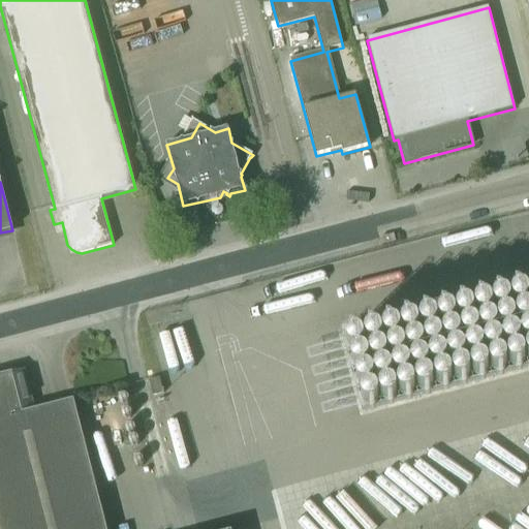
[(527,296),(525,293),(522,292),(519,291),(517,292),(514,294),(511,297),(511,300),(511,303),(512,305),(515,307),(517,309),(520,309),(522,309),(525,308),(527,306),(528,304),(528,301),(528,299),(527,296)]
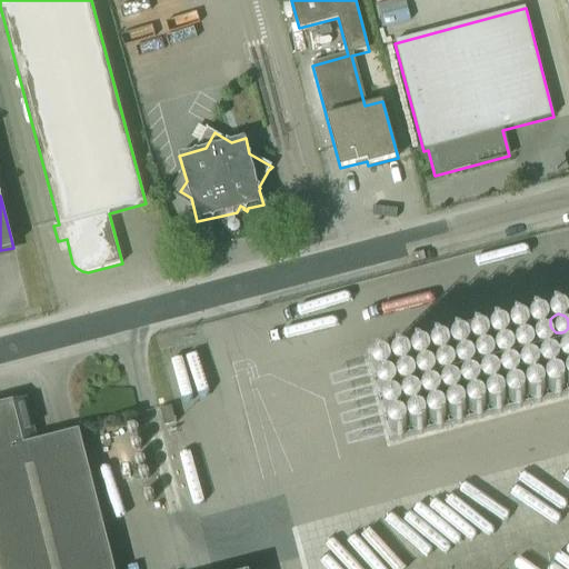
[(547,323),(545,321),(541,319),(539,319),(536,320),(532,321),(531,325),(530,328),(530,331),(531,333),(533,336),(536,337),(539,338),(542,338),(545,337),(547,335),(548,331),(549,329),(548,326),(547,323)]
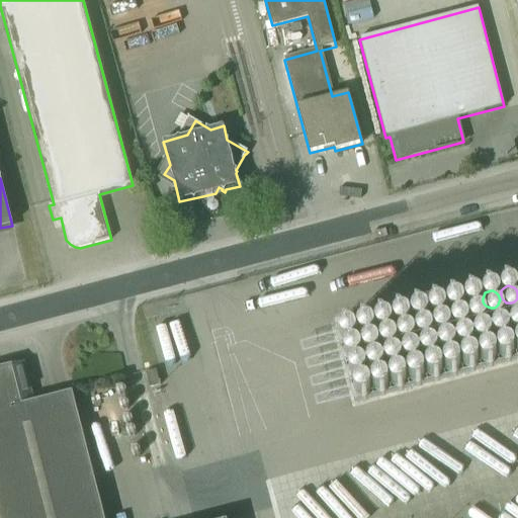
[(480,299),(478,297),(476,296),(472,296),(469,296),(467,298),(465,300),(464,304),(464,307),(465,309),(467,311),(469,313),(472,313),(476,313),(478,312),(480,310),(481,308),(482,305),(482,303),(480,299)]
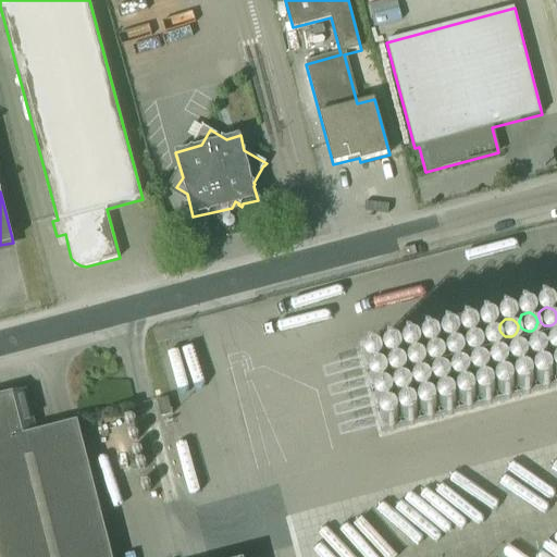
[(497,327),(495,325),(492,323),(489,323),(485,324),(483,326),(481,329),(480,332),(481,335),(482,337),(483,339),(486,341),(489,342),(492,342),(494,341),(496,338),(498,336),(498,333),(498,330),(497,327)]
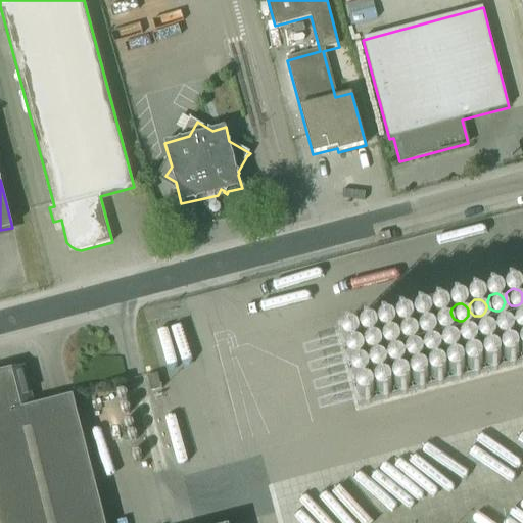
[(522,307),(521,306),(518,306),(515,307),(513,308),(511,312),(510,314),(510,317),(511,320),(513,322),(515,323),(518,324),(521,323),(522,322),(522,307)]
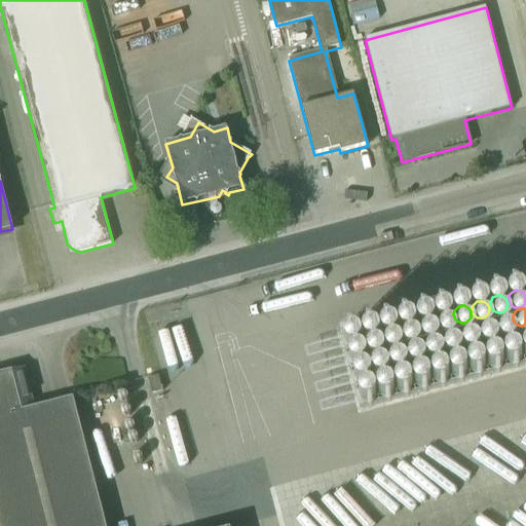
[(451,313),(449,311),(446,310),(443,310),(441,310),(438,312),(436,314),(436,317),(436,321),(437,324),(439,326),(441,327),(444,327),(446,327),(449,326),(451,324),(452,322),(453,318),(452,316),(451,313)]
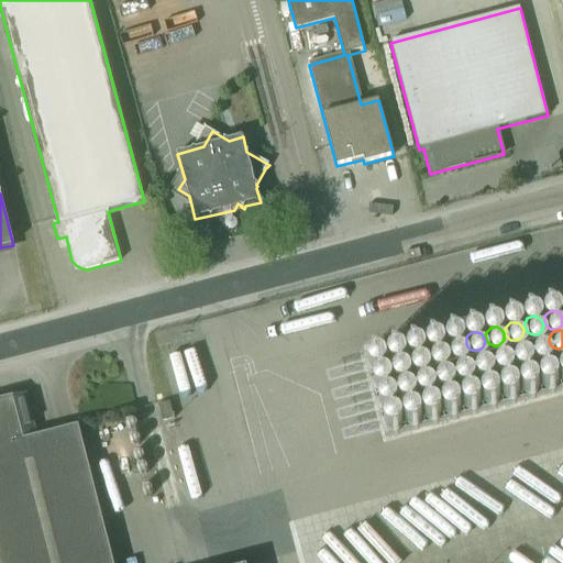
[(547,339),(544,337),(541,335),(538,334),(534,335),(532,338),(530,340),(529,343),(530,346),(531,349),(532,351),(536,353),(538,353),(541,353),(544,352),(547,350),(548,348),(548,344),(548,342),(547,339)]
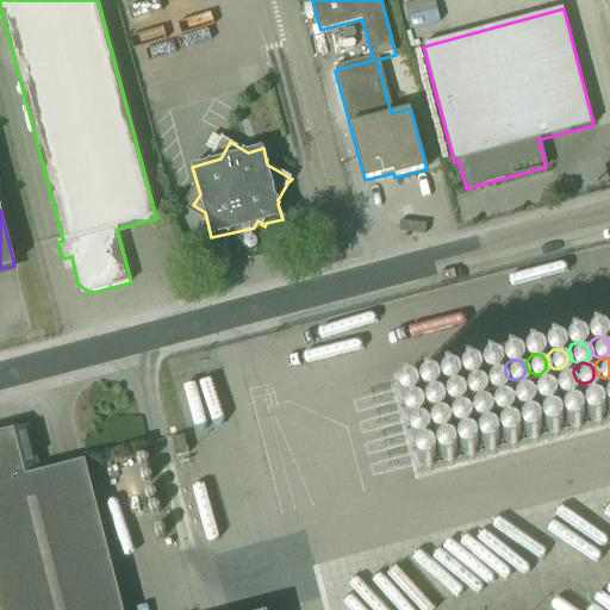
[(502,369),(499,367),(497,365),(493,365),(490,366),(486,368),(485,371),(484,374),(484,378),(485,380),(487,383),(490,384),(493,385),(497,385),(499,384),(502,381),(503,379),(504,375),(504,372),(502,369)]
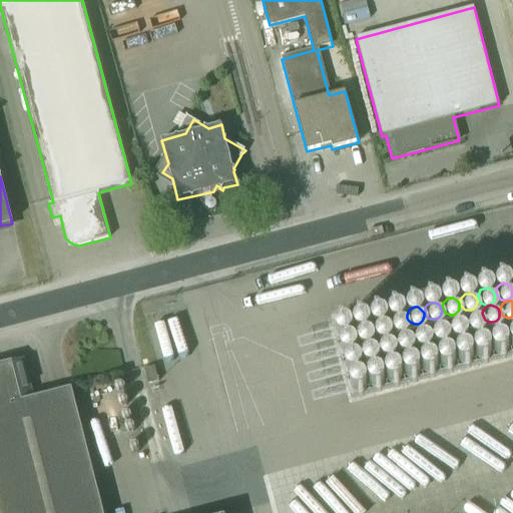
[(480,314),(478,312),(475,311),(472,311),(469,312),(467,313),(465,316),(465,318),(465,321),(466,324),(468,326),(470,327),(473,328),(475,328),(478,326),(480,325),(481,322),(481,320),(481,317),(480,314)]
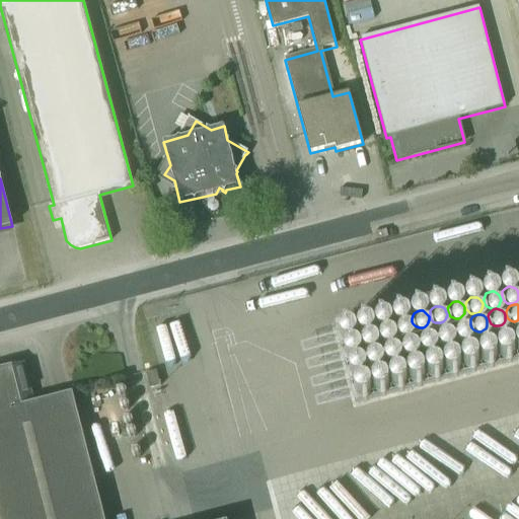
[(409,319),(406,317),(404,316),(401,316),(398,316),(396,318),(394,320),(393,323),(393,326),(394,329),(396,331),(398,332),(401,332),(404,332),(406,331),(409,329),(410,327),(411,324),(411,322),(409,319)]
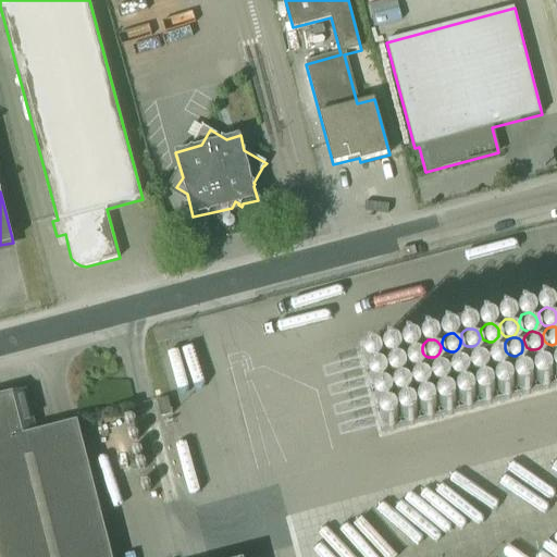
[(502,346),(499,344),(496,343),(494,343),(491,343),(487,345),(486,347),(485,350),(485,354),(486,356),(489,358),(491,360),(494,360),(496,360),(499,359),(502,357),(503,355),(504,351),(503,349),(502,346)]
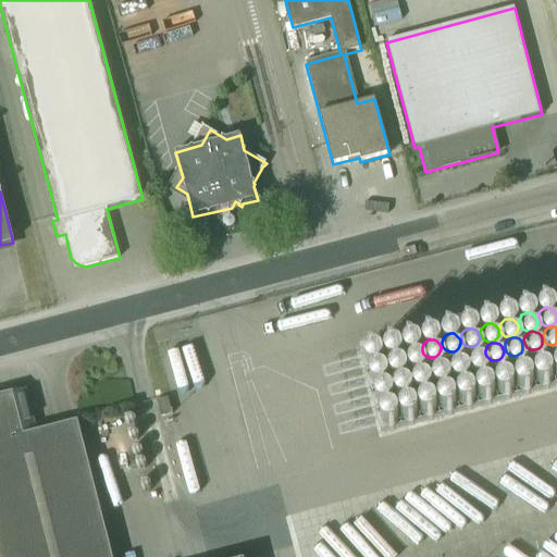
[(420,348),(418,346),(415,344),(411,344),(408,345),(406,347),(404,349),(403,353),(404,356),(405,358),(406,360),(409,362),(411,362),(415,362),(417,361),(419,359),(421,357),(421,354),(421,350),(420,348)]
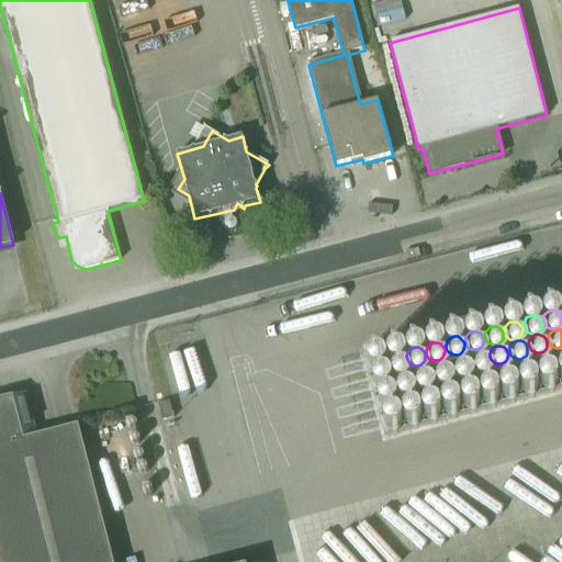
[(486,353),(484,351),(482,350),(479,350),(475,351),(473,352),(471,356),(470,359),(470,361),(471,364),(473,367),(476,368),(479,369),(482,369),(484,367),(486,366),(489,362),(489,360),(489,357),(486,353)]
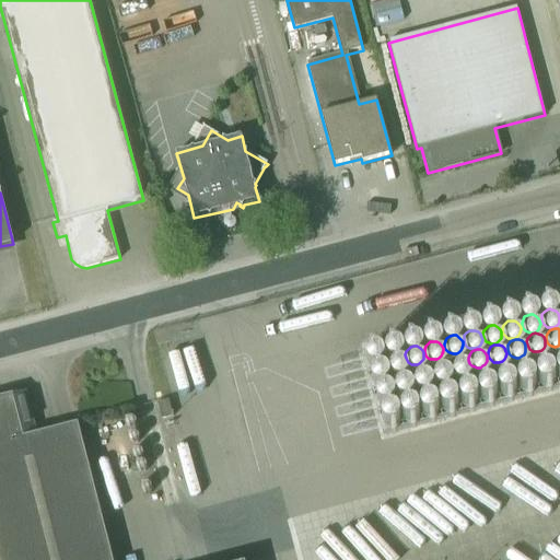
[(403,354),(400,352),(397,351),(394,351),(392,351),(388,353),(386,356),(386,359),(386,362),(387,365),(389,368),(392,369),(395,370),(397,369),(400,368),(403,365),(404,363),(405,360),(404,358),(403,354)]
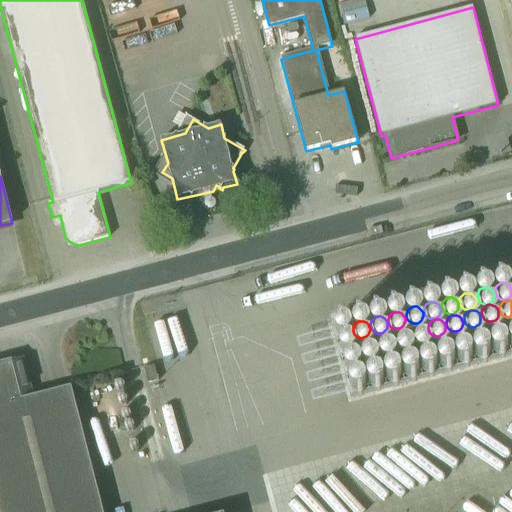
[(502,326),(500,324),(497,323),(494,322),(491,323),(489,325),(487,327),(486,330),(487,333),(488,335),(489,337),(492,339),(494,339),(497,339),(499,338),(501,336),(503,334),(503,331),(503,329),(502,326)]
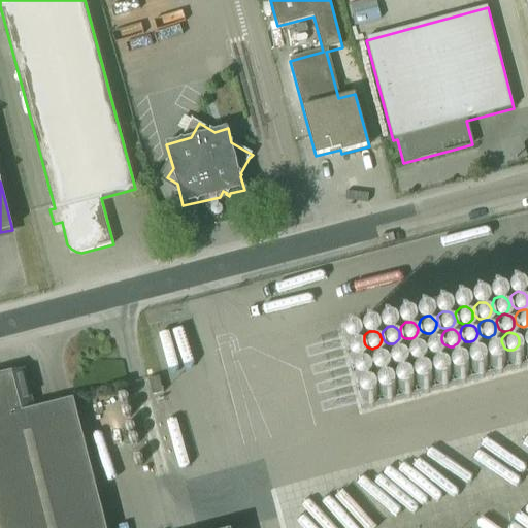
[(439,337),(437,335),(434,334),(431,334),(428,334),(426,336),(424,338),(423,341),(424,344),(425,347),(426,349),(429,351),(431,351),(434,351),(437,350),(439,348),(440,345),(440,342),(440,340),(439,337)]
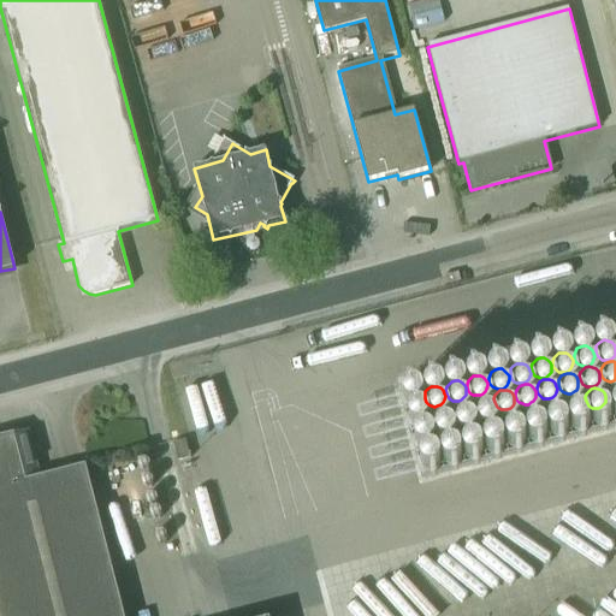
[(421,396),(419,394),(416,392),(413,391),(409,392),(406,395),(404,397),(403,401),(403,404),(404,407),(407,409),(409,412),(413,412),(416,412),(419,410),(421,408),(422,406),(424,402),(424,398),(421,396)]
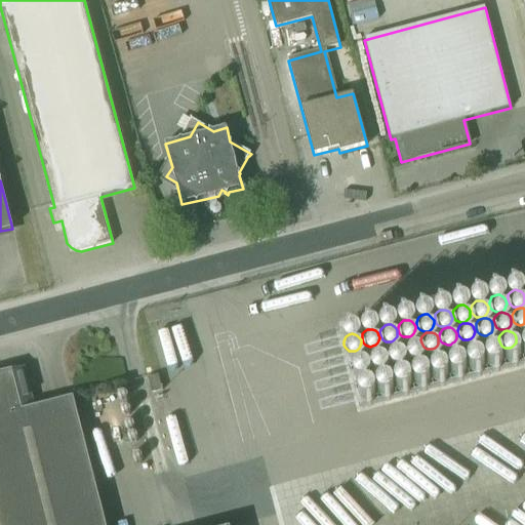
[(496,339),(494,337),(491,336),(488,336),(485,337),(483,338),(481,341),(481,345),(481,347),(482,350),(484,352),(486,353),(488,354),(491,354),(494,352),(496,351),(497,348),(497,346),(497,342),(496,339)]
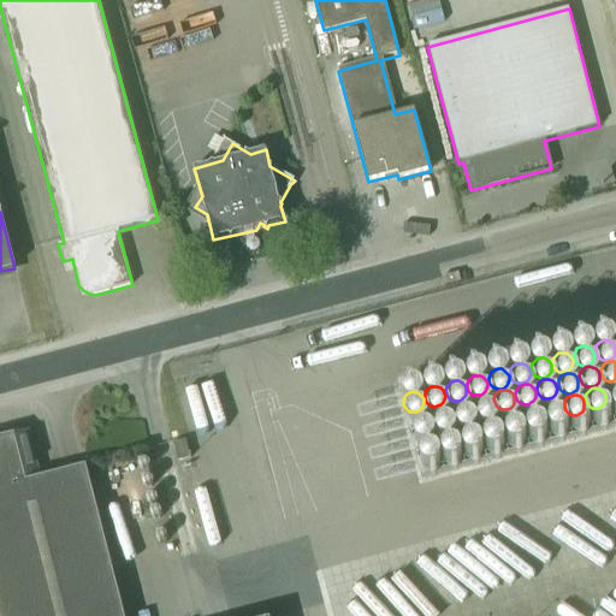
[(491,400),(489,397),(485,396),(481,396),(478,397),(475,398),(473,402),(473,406),(473,408),(474,412),(477,414),(479,415),(483,416),(485,416),(489,415),(491,413),(492,409),(493,407),(492,403),(491,400)]
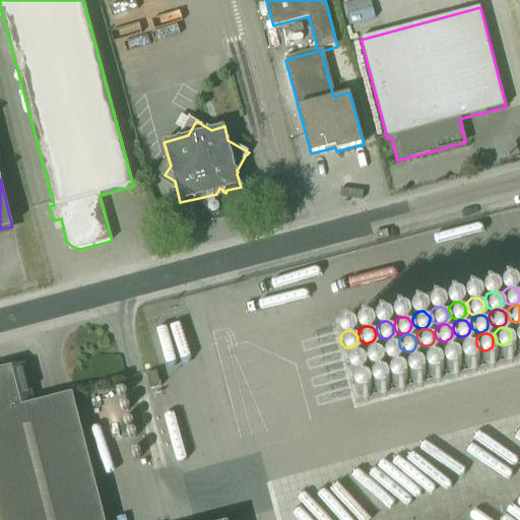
[(473,341),(471,339),(468,338),(465,338),(463,338),(460,340),(459,342),(458,345),(458,348),(459,350),(461,352),(463,354),(466,354),(468,354),(471,353),(473,351),(474,349),(475,346),(474,344),(473,341)]
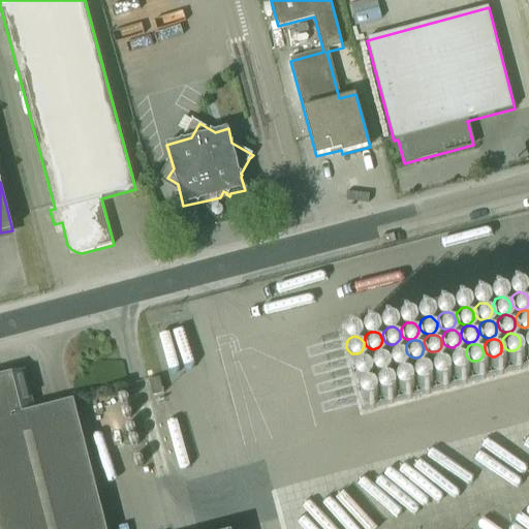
[(403,348),(401,346),(398,345),(396,345),(393,345),(390,347),(389,349),(387,352),(387,355),(389,359),(391,361),(393,362),(396,362),(399,362),(401,361),(403,359),(404,356),(405,353),(404,351),(403,348)]
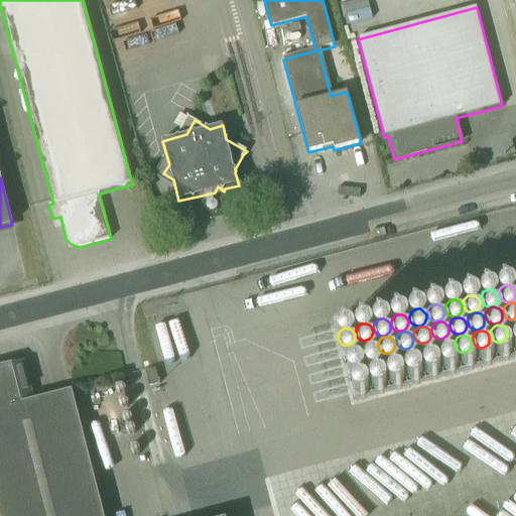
[(452,343),(449,341),(447,340),(444,340),(441,341),(439,342),(437,345),(436,348),(436,350),(437,353),(439,355),(441,356),(444,357),(447,357),(449,355),(452,354),(454,351),(454,349),(454,346),(452,343)]
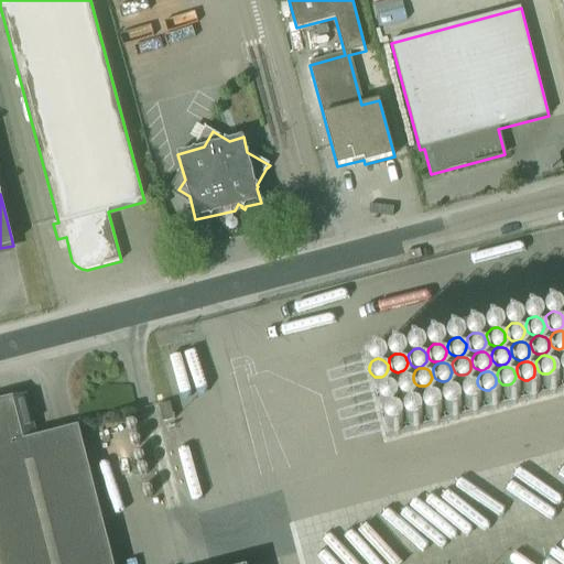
[(411,377),(408,373),(405,372),(402,372),(399,373),(397,375),(394,378),(393,381),(393,383),(394,387),(397,389),(400,390),(402,391),(405,391),(408,390),(410,388),(412,384),(412,382),(412,379),(411,377)]
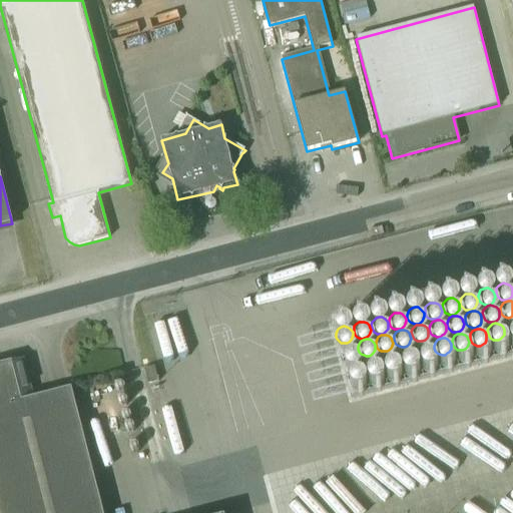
[(508,345),(506,343),(503,342),(500,341),(497,342),(495,344),(493,346),(492,349),(493,352),(494,354),(495,356),(498,358),(500,358),(503,358),(505,357),(507,355),(509,353),(509,350),(509,347),(508,345)]
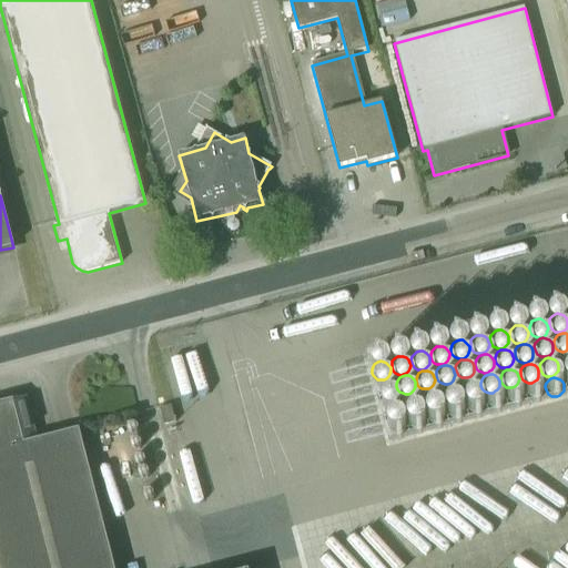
[(478,383),(476,381),(473,379),(469,379),(466,379),(464,382),(462,384),(460,387),(462,391),(463,393),(464,396),(467,397),(469,397),(473,397),(475,396),(477,394),(479,392),(479,388),(479,386),(478,383)]
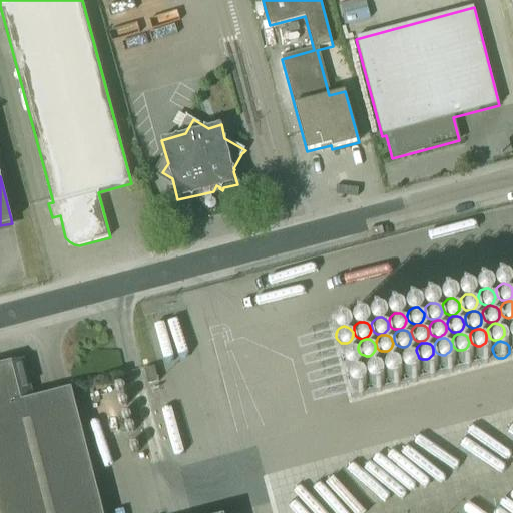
[(356,347),(354,345),(351,344),(348,344),(345,344),(343,346),(341,348),(341,351),(341,354),(342,357),(344,359),(346,360),(348,360),(351,360),(354,359),(356,357),(357,355),(357,352),(357,350),(356,347)]
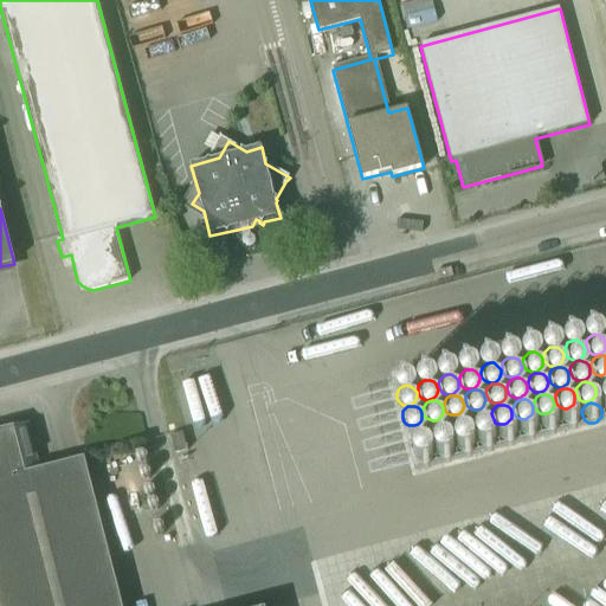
[(579,413),(577,411),(573,410),(569,410),(566,411),(563,412),(561,416),(561,418),(561,421),(562,425),(565,427),(567,429),(569,430),(573,429),(577,427),(579,426),(580,423),(580,420),(580,417),(579,413)]
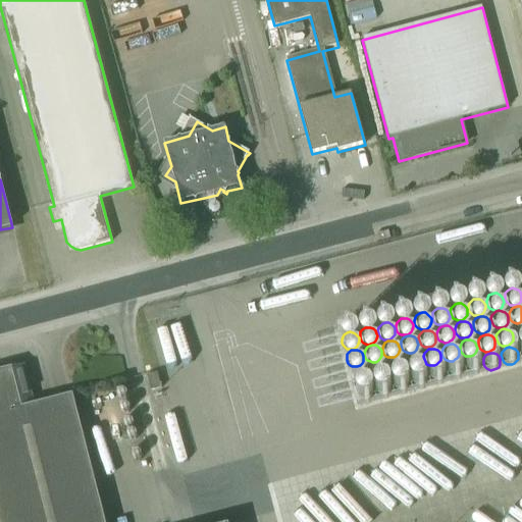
[(421,358),(419,355),(416,354),(413,354),(410,355),(408,356),(406,359),(406,362),(406,364),(407,367),(409,369),(411,370),(414,371),(416,371),(419,369),(421,368),(422,365),(422,363),(422,360),(421,358)]
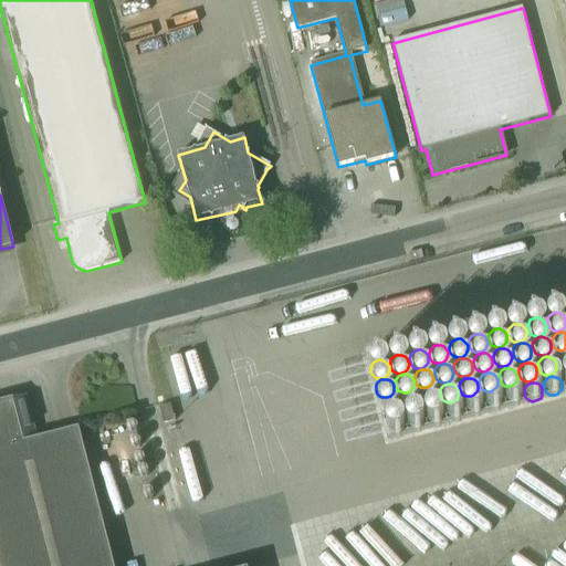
[(521,391),(519,389),(515,388),(512,387),(510,388),(506,390),(505,392),(504,396),(504,399),(505,401),(507,404),(510,406),(513,406),(515,406),(519,405),(521,402),(522,400),(523,397),(522,395),(521,391)]
